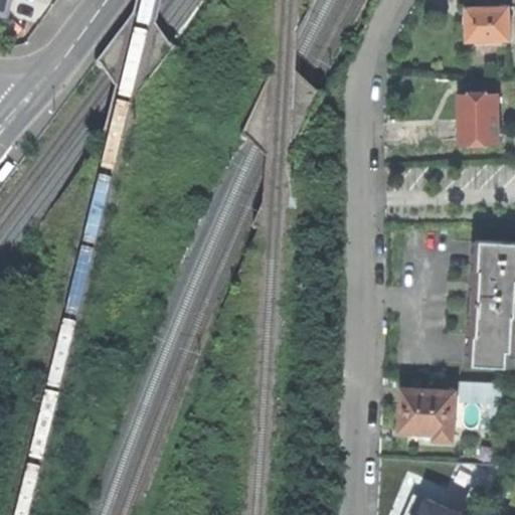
[(510,7),(469,8),(469,23),(470,40),(511,39),(510,7)]
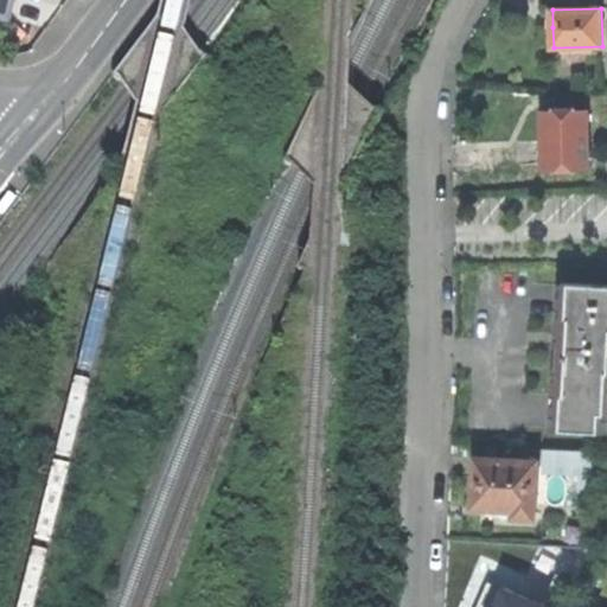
[(588,112),(543,113),(543,141),(544,170),(588,170),(588,112)]
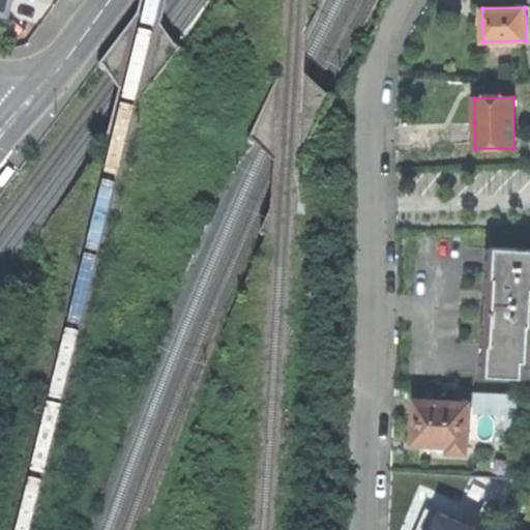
[(487,303),(483,375),(529,378),(529,369),(529,249),(491,248),(489,280),(496,281),(495,292),(494,303),(487,303)]
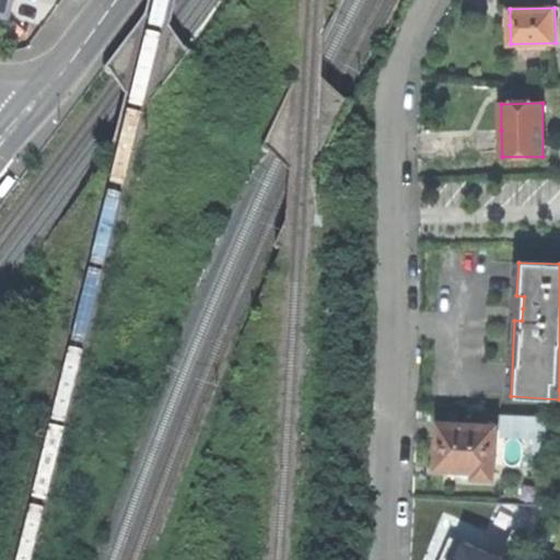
[(474,470),(474,477),(493,478),(497,426),(453,423),(453,412),(439,411),(436,445),(435,468),(474,470)]
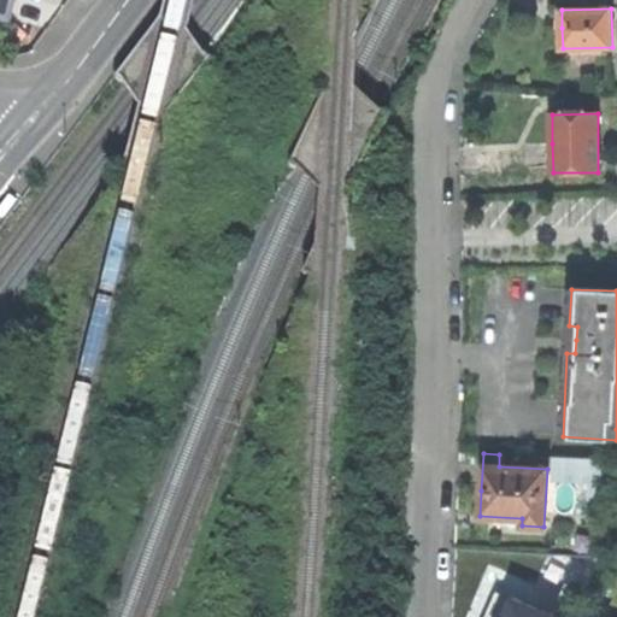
[(609,460),(556,458),(554,477),(593,480),(607,481),(609,460)]
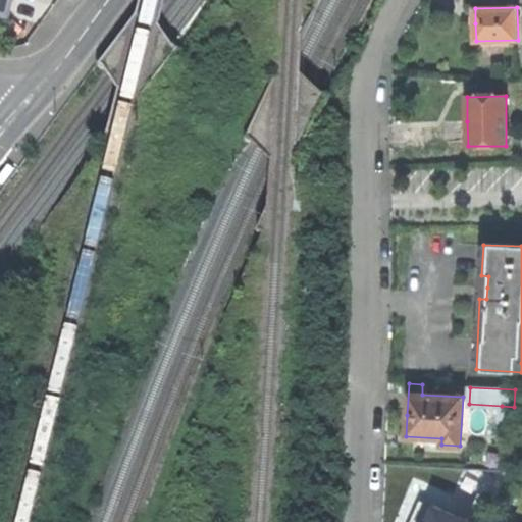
[(513,422),(514,407),(502,406),(502,421),(513,422)]
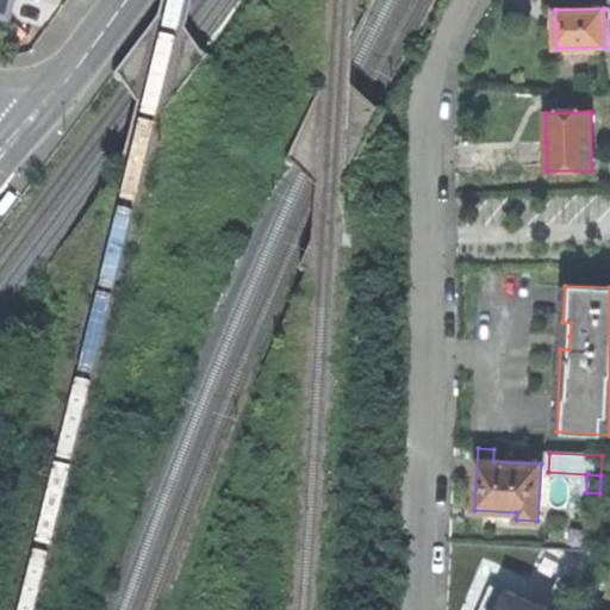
[(526,609),(529,602),(508,593),(499,609),(526,609)]
